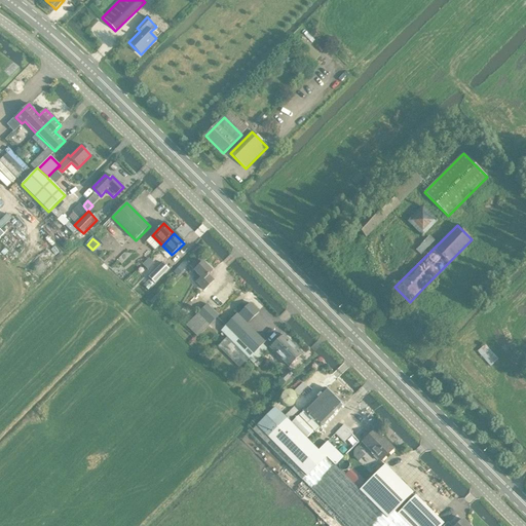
[(113,270),(119,263),(114,259),(108,265),(113,270)]
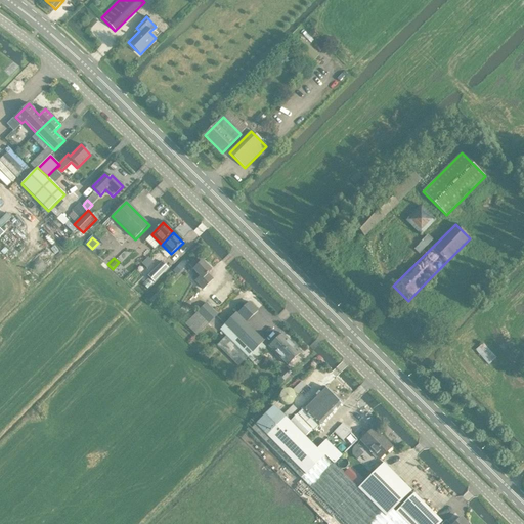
[(195,281),(201,287),(203,290),(213,279),(208,274),(212,270),(202,261),(197,266),(192,261),(188,265),(193,269),(192,270),(200,277),(195,281)]
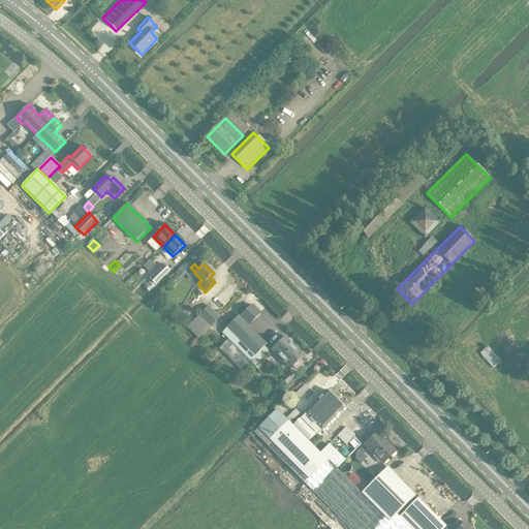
[(129,279),(135,284),(149,270),(144,265),(129,279)]
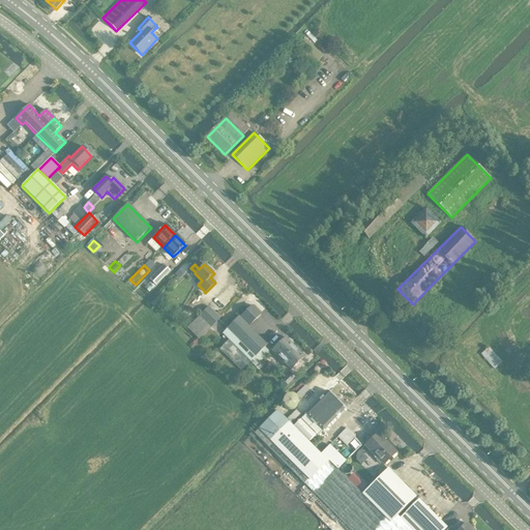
[(149,280),(155,286),(165,277),(171,271),(164,265),(149,280)]
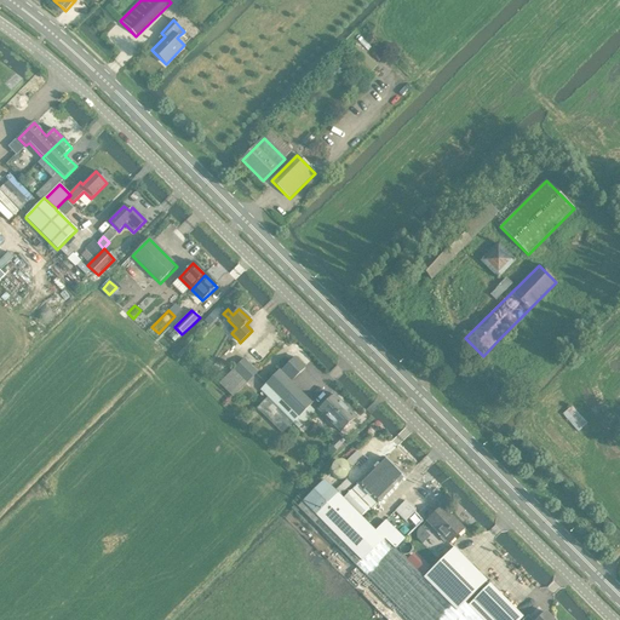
[(257,409),(282,435),(313,405),(291,383),(305,368),(296,357),(281,372),(279,371),(268,383),(260,390),(268,397),(257,409)]
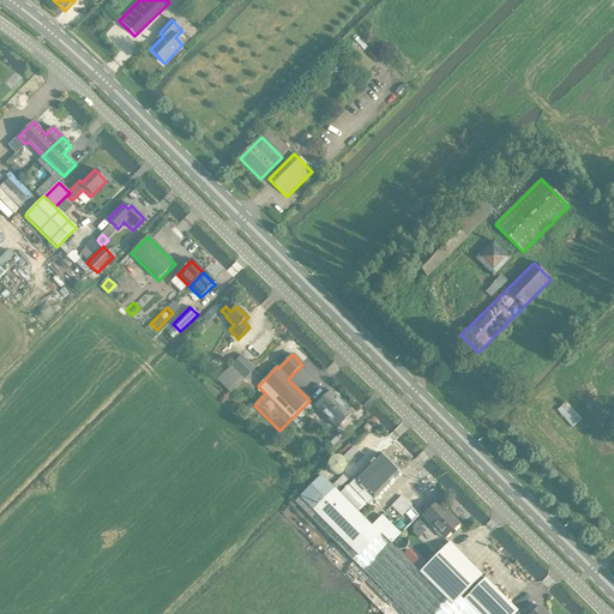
[(230,393),(256,369),(241,355),(217,380),(230,393)]
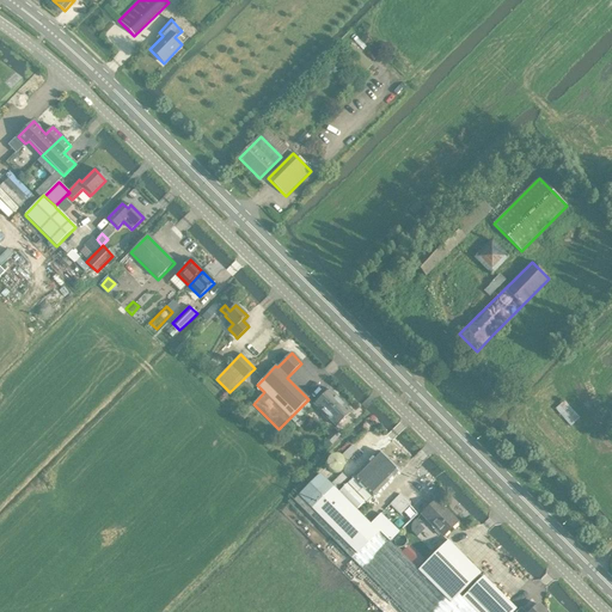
[(322,412),(336,427),(352,412),(329,390),(314,405),(319,410),(317,411),(320,414),(322,412)]
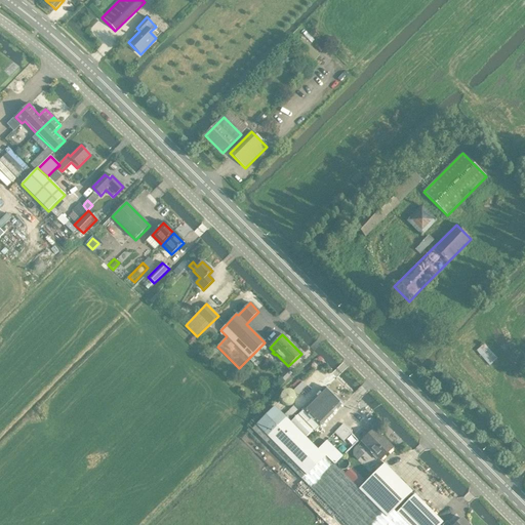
[(280,376),(284,381),(292,373),(287,369),(280,376)]
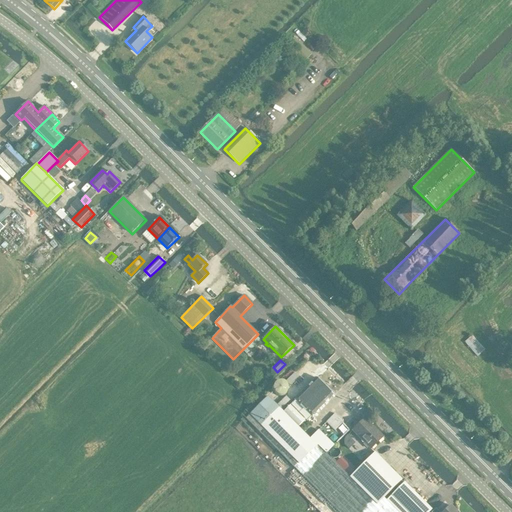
[(290,385),(295,380),(298,377),(294,373),(286,381),(290,385)]
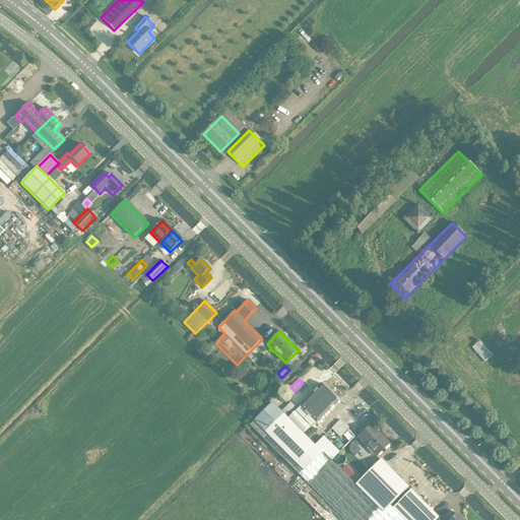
[(300,407),(295,411),(303,419),(330,392),(321,384),(305,401),(303,401),(300,403),(300,405),(299,406),(300,407)]
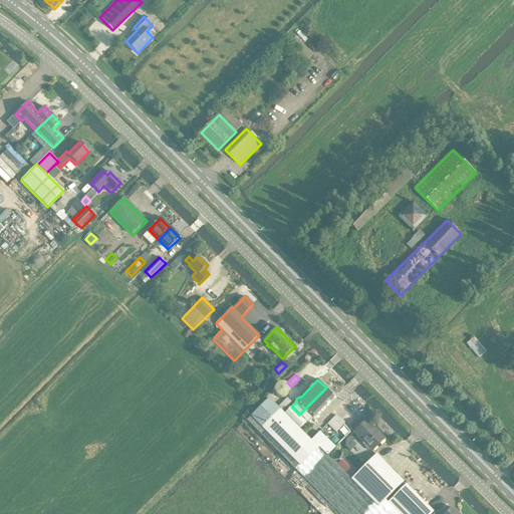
[(326,388),(299,415),(306,422),(308,424),(312,419),(313,418),(315,418),(318,416),(317,414),(334,397),(326,388)]
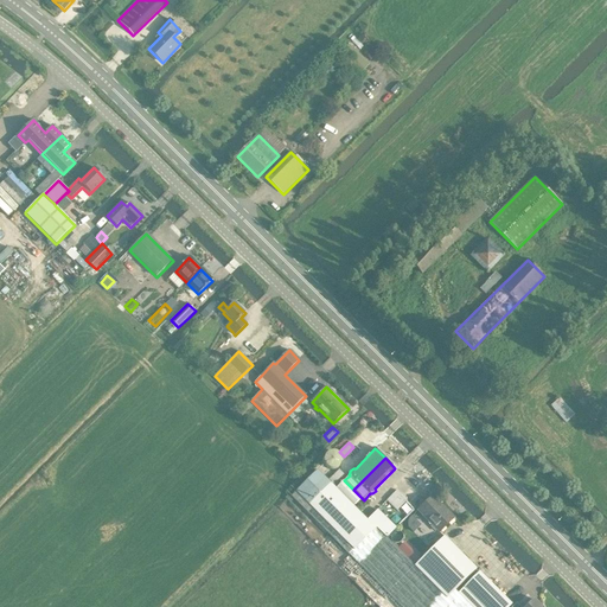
[(331,478),(336,484),(344,474),(339,470),(331,478)]
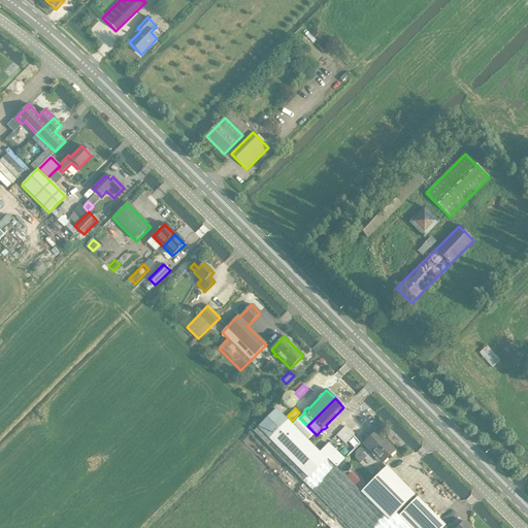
[(257,428),(253,432),(308,487),(331,463),(336,468),(343,460),(328,444),(319,453),(306,440),(315,433),(307,426),(299,418),(292,425),(275,409),(257,428)]
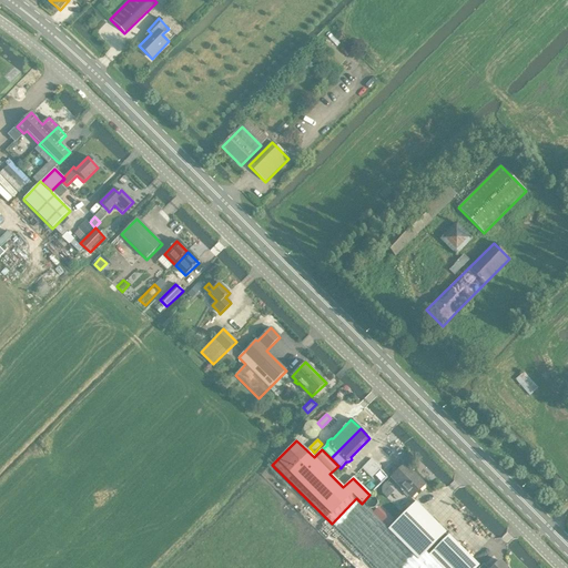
[(362,468),(372,478),(381,469),(371,459),(362,468)]
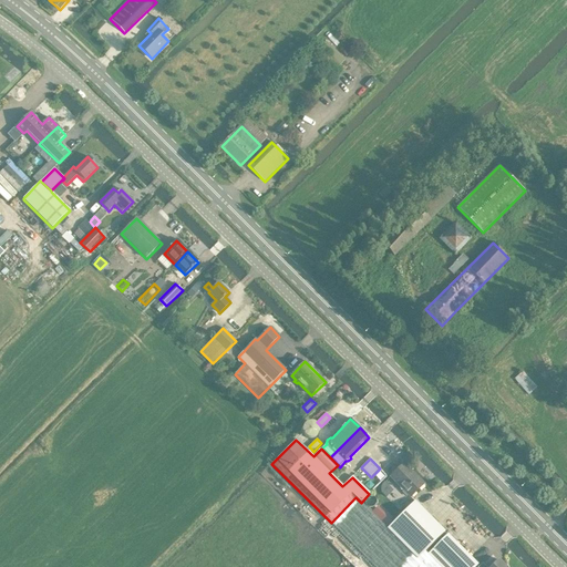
[(410,497),(424,484),(404,464),(390,477),(410,497)]
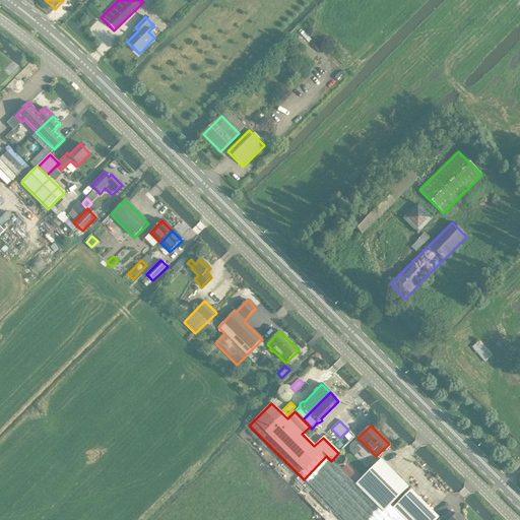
[(326,456),(304,479),(331,508),(343,519),(378,519),(384,514),(383,513),(380,510),(330,461),(331,461),(326,456)]
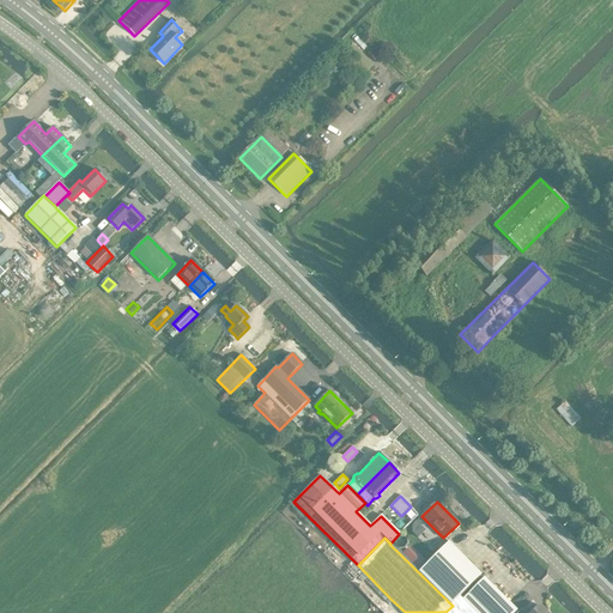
[(448,542),(418,572),(448,602),(451,605),(460,596),(481,575),(448,542)]
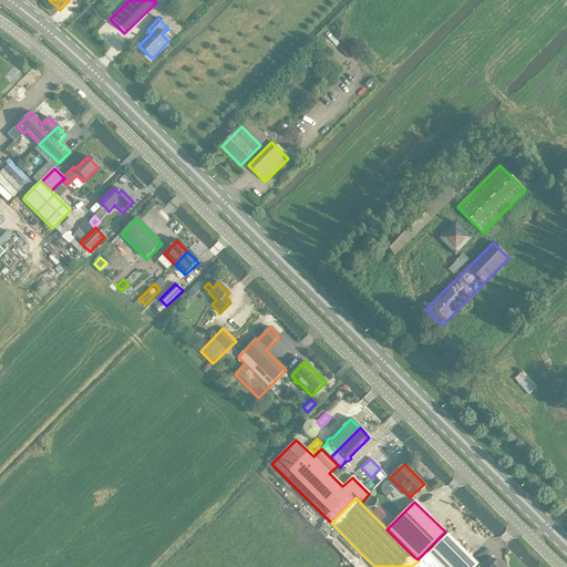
[(447,535),(428,555),(440,566),(475,566),(477,565),(447,535)]
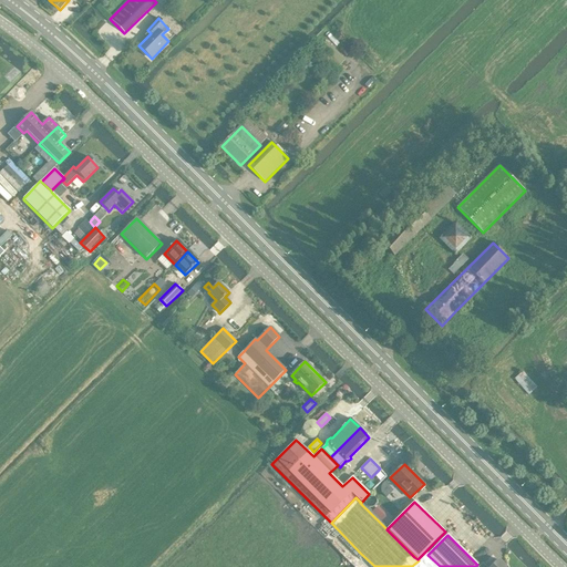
[(419,560),(412,566),(440,566),(428,555),(425,552),(418,559),(419,560)]
